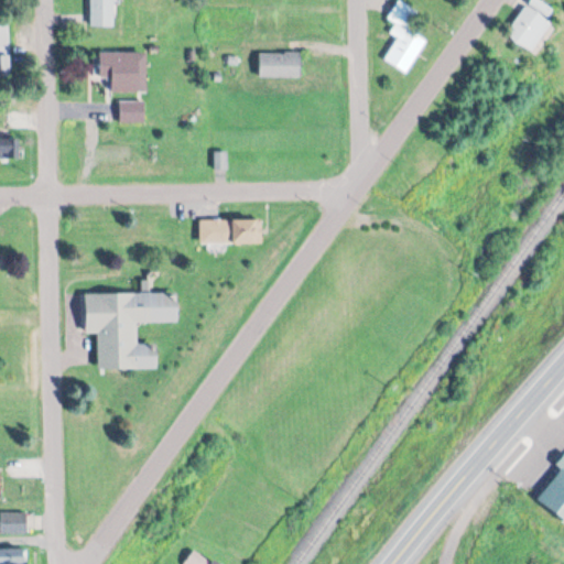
[(91,0),(93,28),(115,28),(115,0),(91,0)]
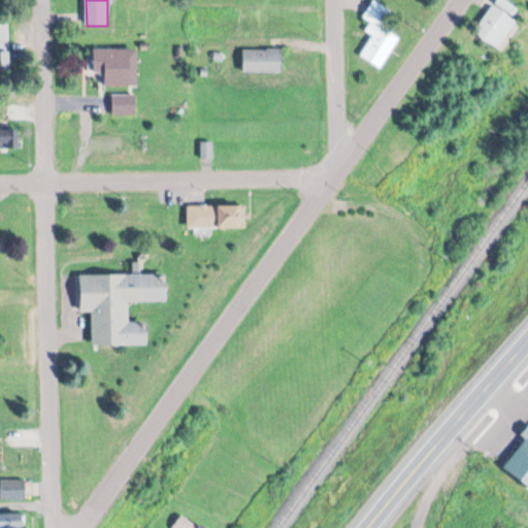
[(382,70),(401,38),(384,27),(393,12),(373,1),(363,18),(371,23),(365,32),(373,37),(361,57),(382,70)]
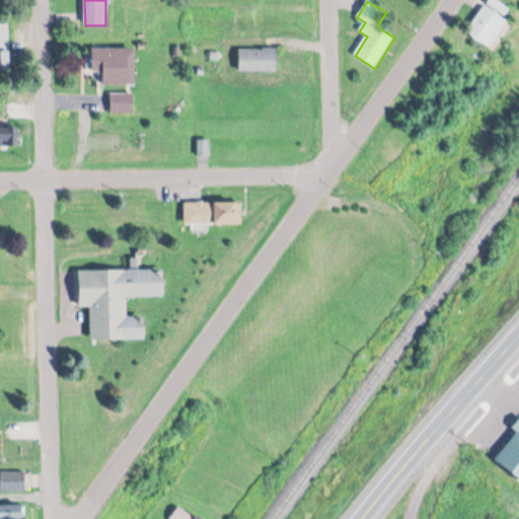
[(467,31),(492,50),(511,22),(487,4),(467,31)]
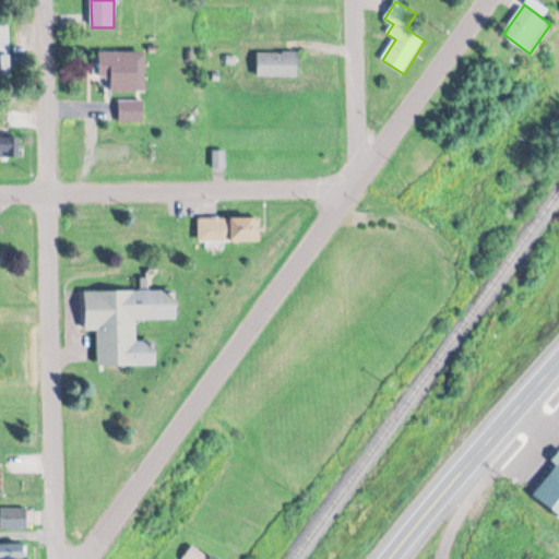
[(100,80),(110,80),(110,92),(140,92),(140,52),(100,52),(100,80)]
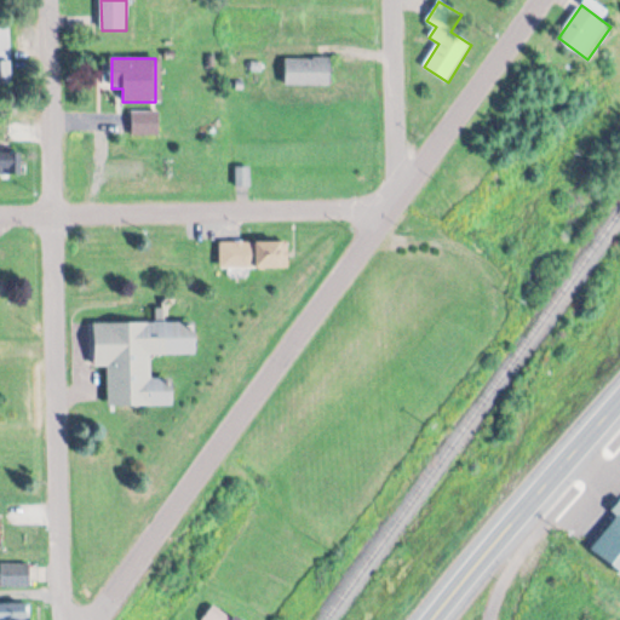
[(332,59),(286,59),(286,86),(332,86),(332,59)]
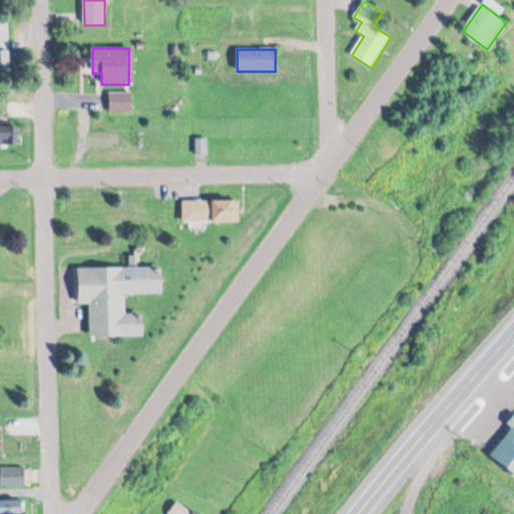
[(109,114),(133,114),(133,92),(109,92),(109,114)]
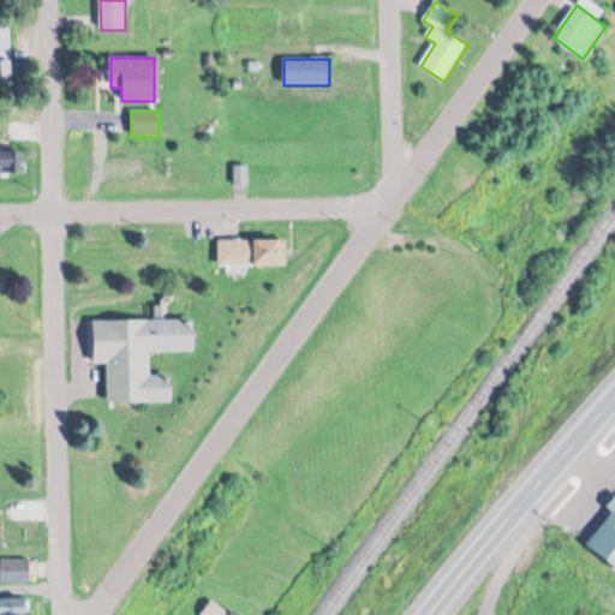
[(22,151),(0,151),(0,173),(22,174),(22,151)]
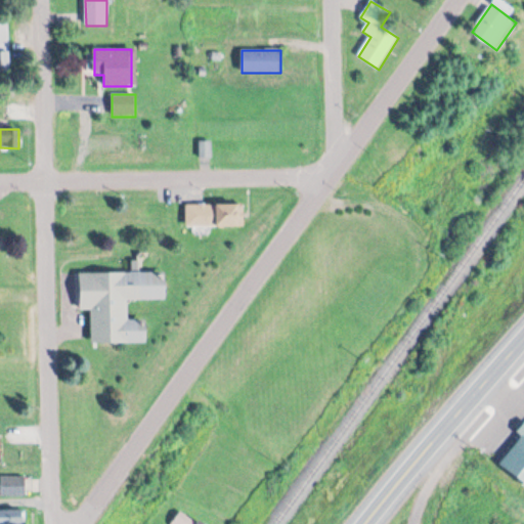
[(186,226),(242,226),(242,204),(186,204),(186,226)]
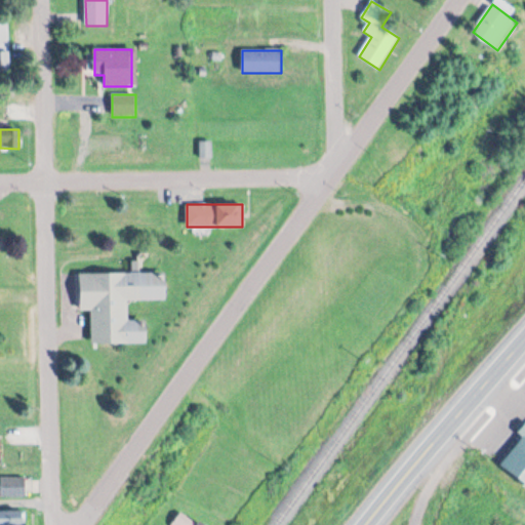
[(81,274),(81,311),(92,311),(92,342),(148,342),(148,321),(128,321),(128,299),(167,299),(167,273),(81,274)]
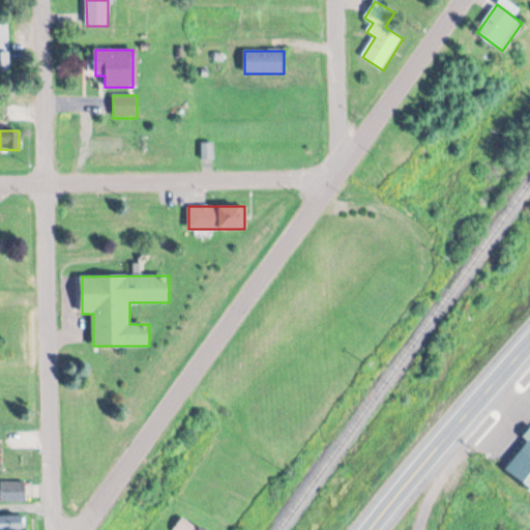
[(529,483),(507,466),(529,437),(529,483)]
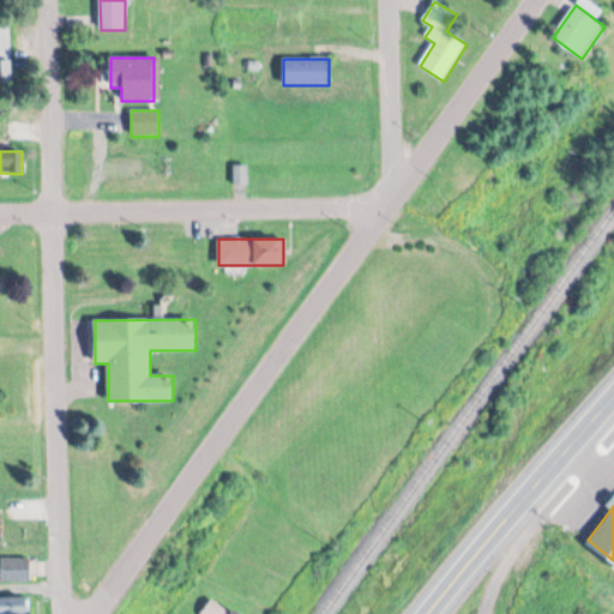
[(0,581),(30,581),(30,557),(0,557),(0,581)]
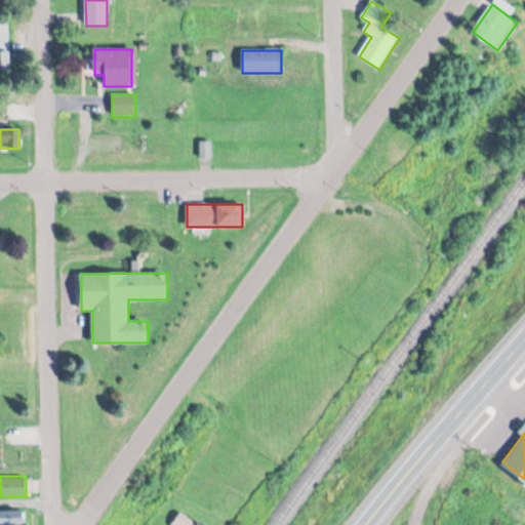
[(0,524),(24,524),(25,510),(0,509),(0,524)]
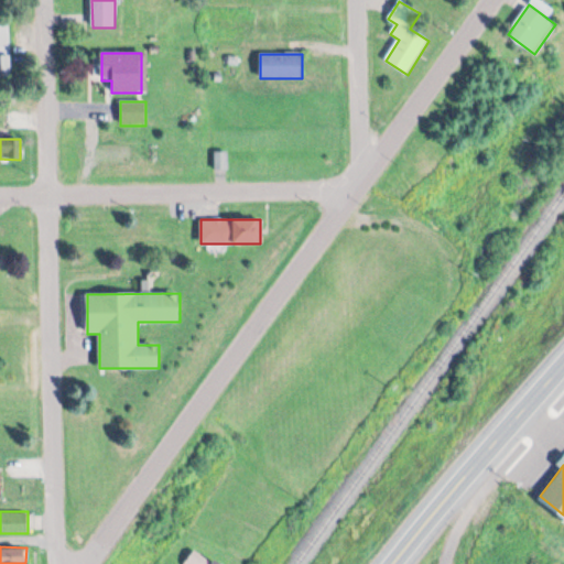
[(217,563),(196,548),(184,563),(217,563)]
